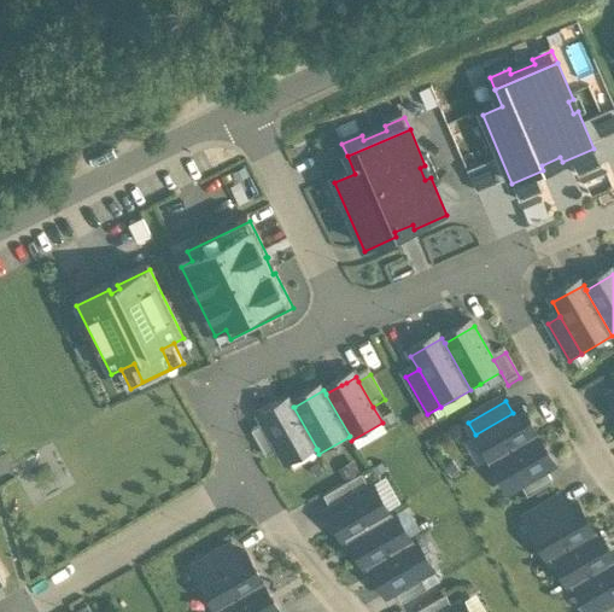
[(292,402),(261,420),(265,429),(280,454),(287,466),(316,449),(317,449),(293,407),(294,407),(292,402)]
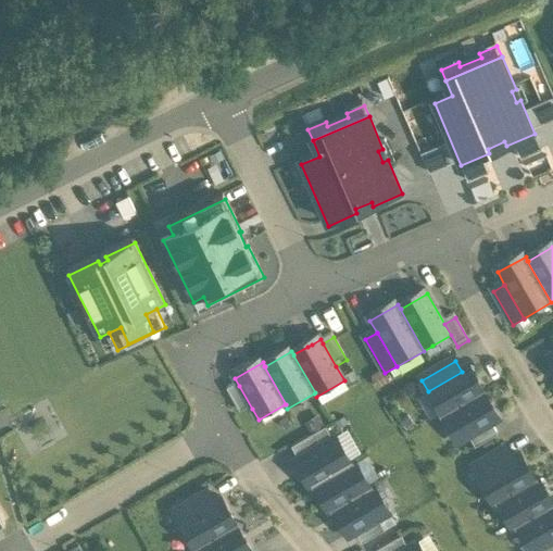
[(462,372),(428,391),(443,418),(485,395),(469,367),(462,372)]
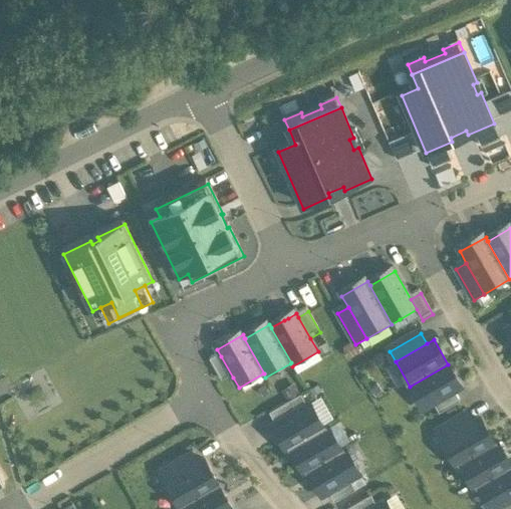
[(233,377),(221,356),(211,362),(223,384),(233,377)]
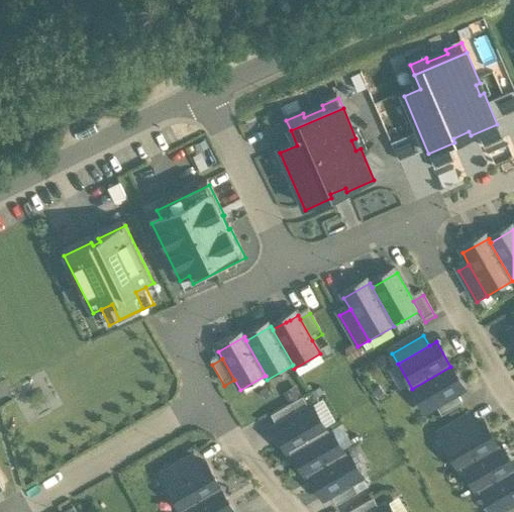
[(450,367),(412,389),(427,414),(437,408),(458,396),(466,392),(450,367)]
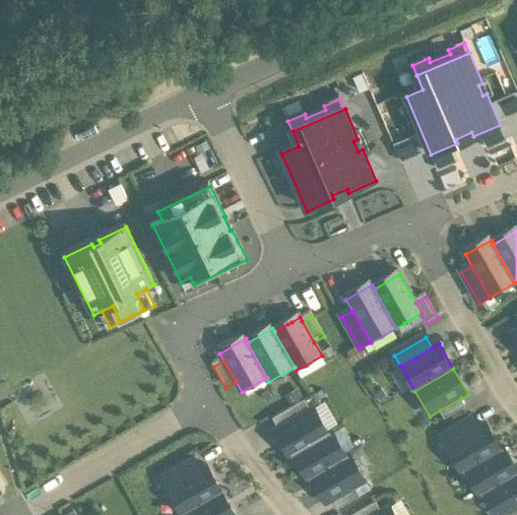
[(461,398),(440,410),(446,421),(467,408),(461,398)]
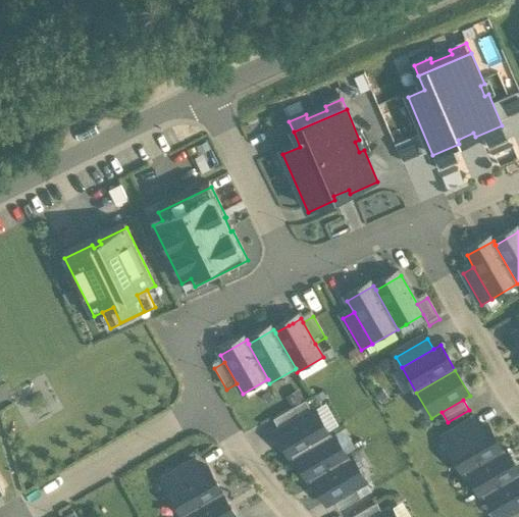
[(307,404),(275,422),(281,432),(313,414),(307,404)]
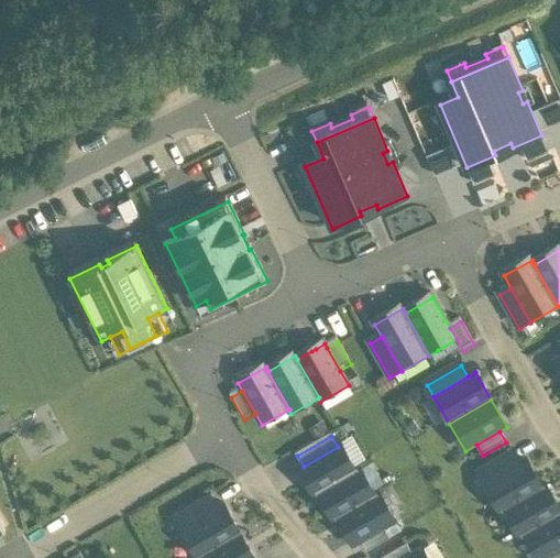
[(304,467),(299,469),(316,498),(319,495),(319,494),(358,472),(357,471),(341,445),(338,447),(304,467)]
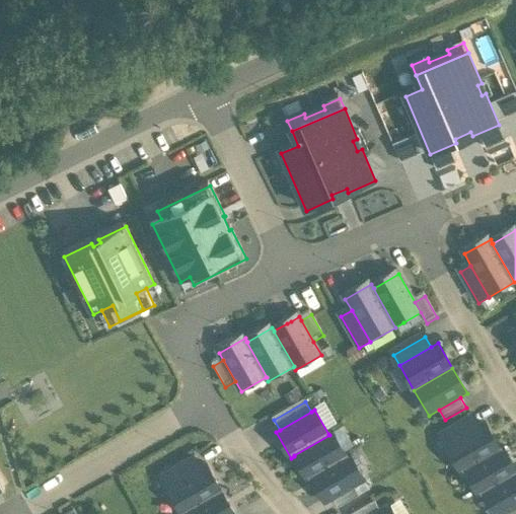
[(472,419),(441,437),(447,447),(478,429),(472,419)]
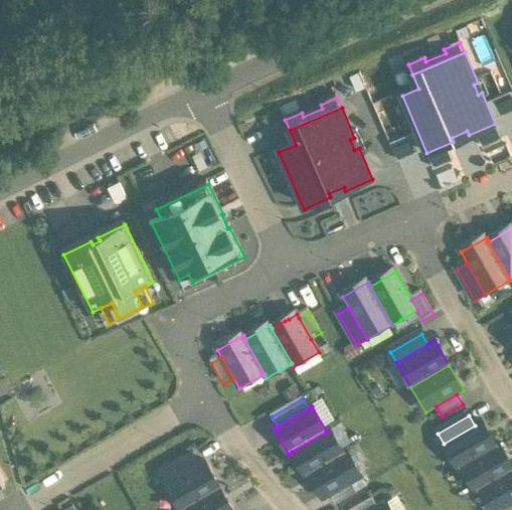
[(475,426),(444,444),(459,470),(460,470),(463,468),(462,467),(497,447),(496,446),(482,421),(475,426)]
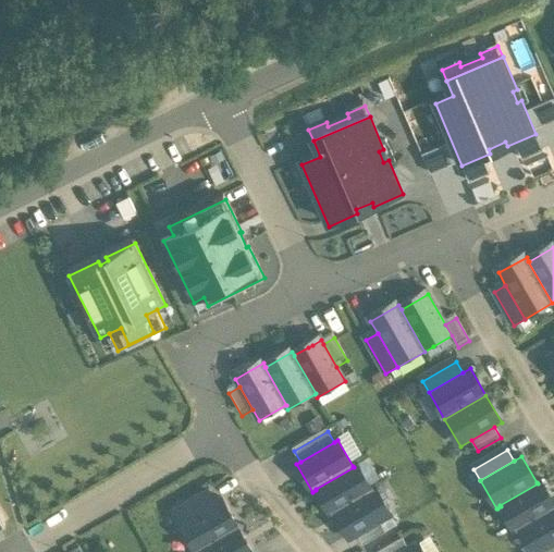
[(354,467),(316,489),(316,490),(331,516),(335,514),(334,513),(372,491),(372,490),(357,464),(353,466),(354,467)]
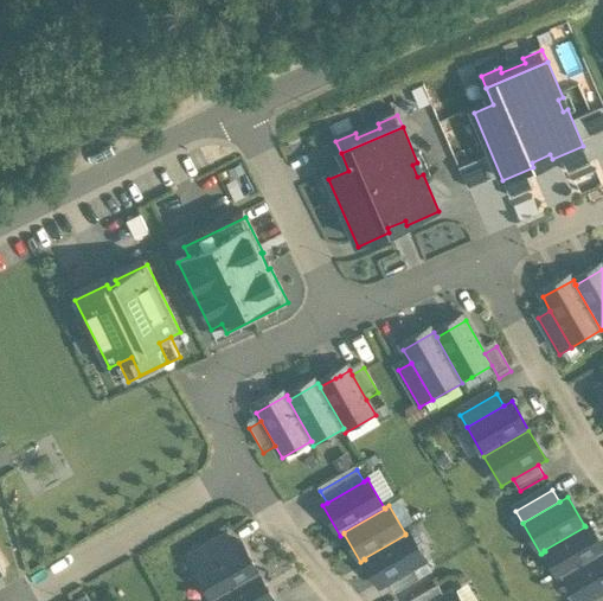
[(585,526),(544,550),(545,551),(562,580),(565,577),(602,556),(602,547),(589,523),(584,525),(585,526)]
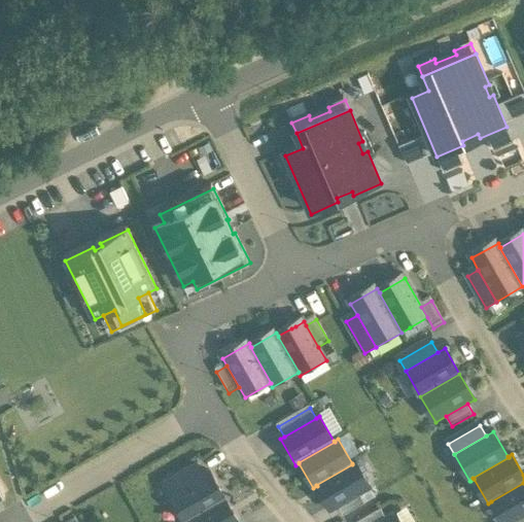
[(352,464),(316,485),(317,486),(332,511),(371,488),(355,462),(354,462),(352,463),(352,464)]
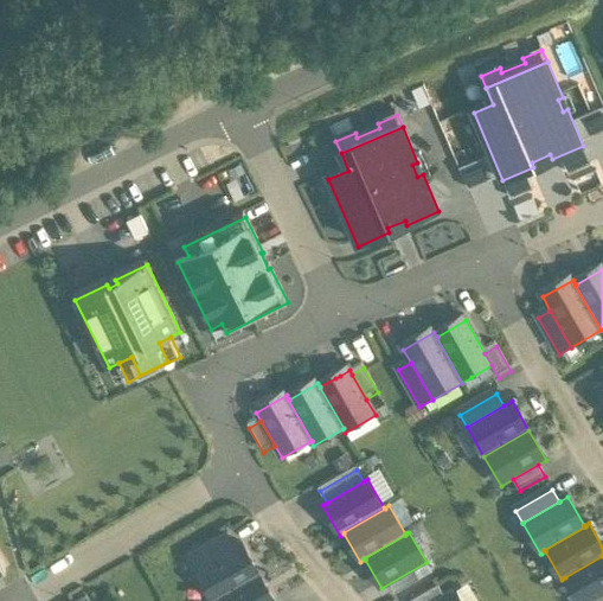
[(209,550),(191,560),(198,573),(235,551),(228,538),(209,550)]
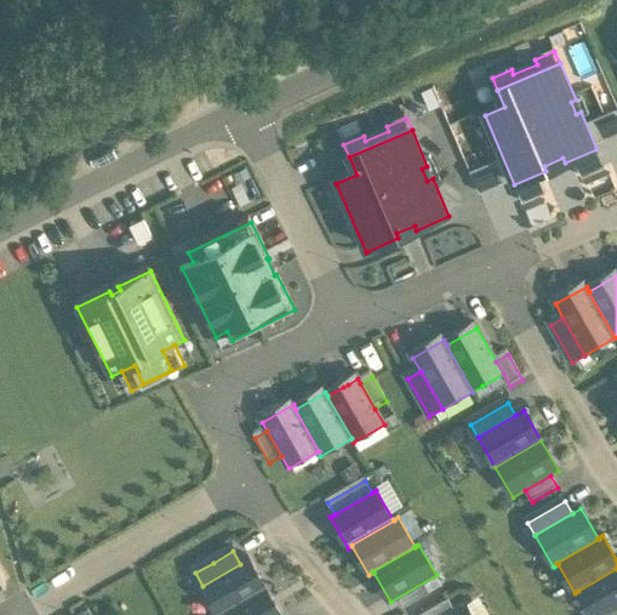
[(240,564),(203,586),(218,614),(223,614),(266,590),(249,559),(240,564)]
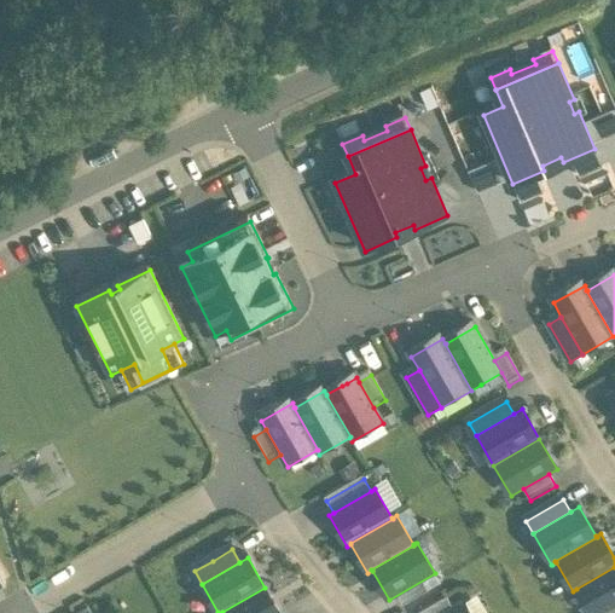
[(614,567),(576,589),(590,612),(605,612),(614,606),(614,567)]
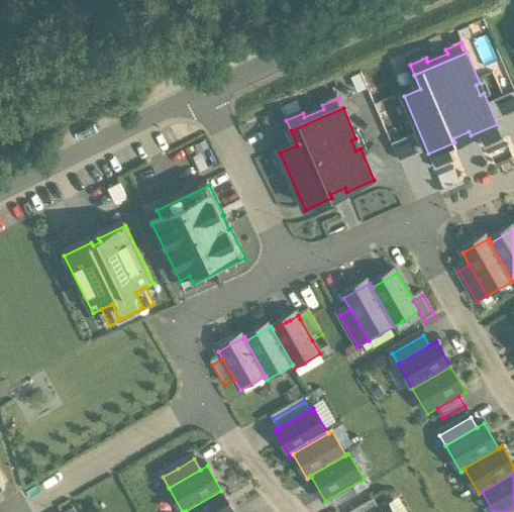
[(221,491),(186,511),(233,511),(221,491)]
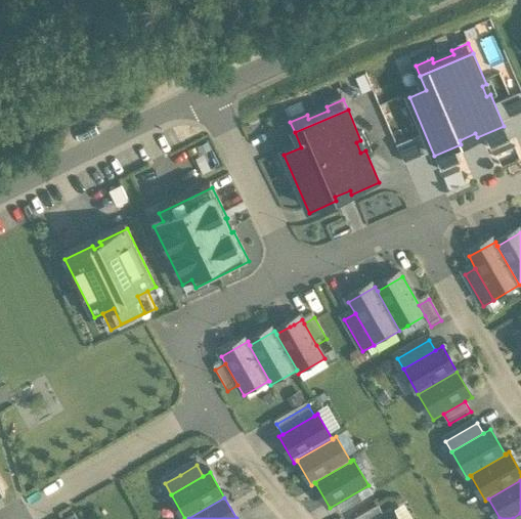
[(380,508),(361,518),(386,518),(380,508)]
